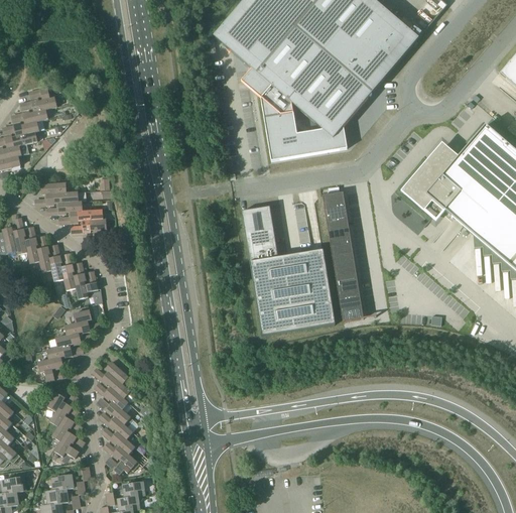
[(241,80),(260,97),(271,160),(347,147),(343,125),(418,37),(375,0),(242,0),(213,35),(251,68),(241,80)]
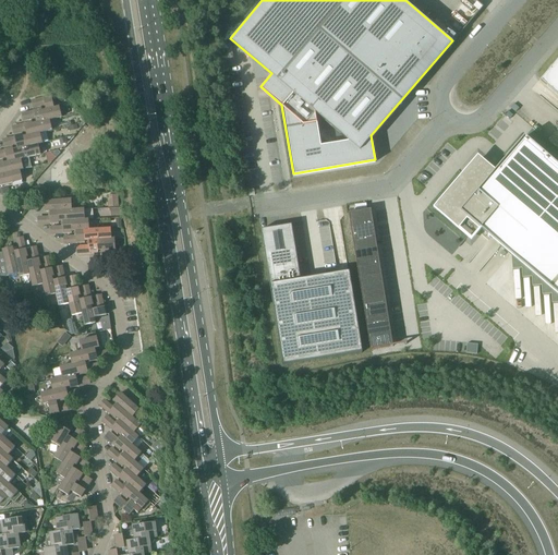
[(542,77),(541,79),(557,93),(557,118),(555,121),(557,123),(557,58),(544,75),(546,77),(545,80),(542,77)]
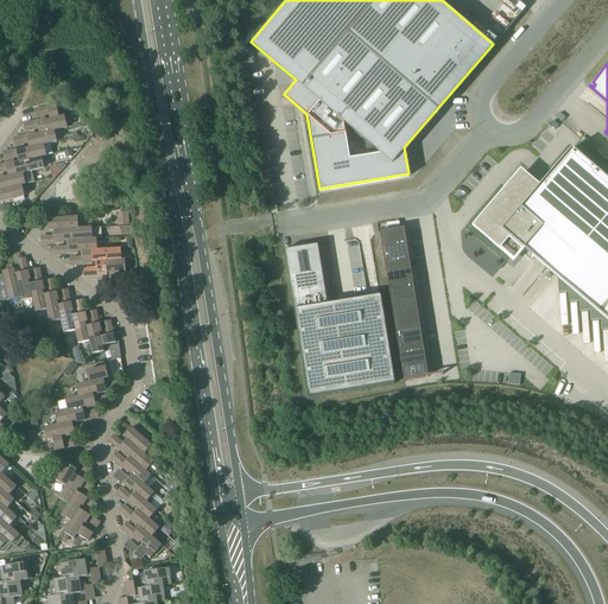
[(50,116),(45,118),(48,129),(54,127),(54,128),(67,125),(64,114),(58,115),(55,102),(46,105),(50,116)]
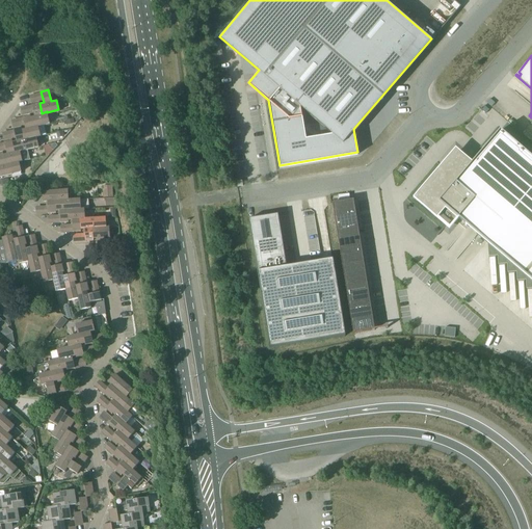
[(34,115),(30,115),(32,126),(37,125),(50,123),(47,112),(47,111),(42,113),(40,103),(38,102),(31,104),(34,115)]
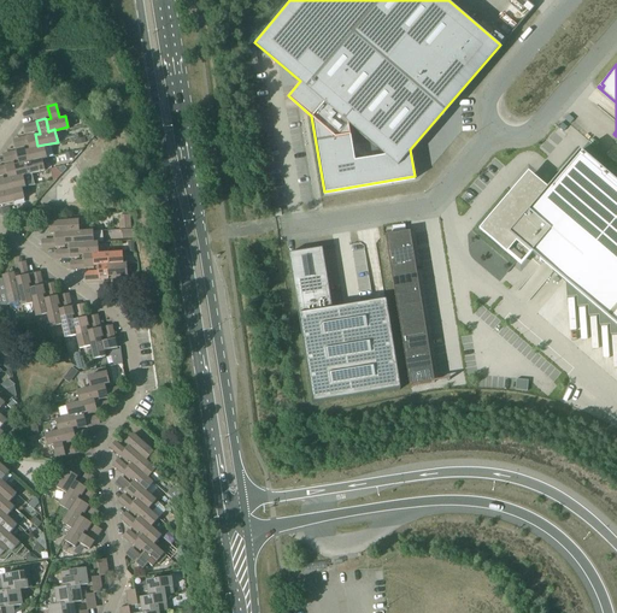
[(29,148),(24,148),(27,160),(33,159),(41,157),(46,155),(43,145),(37,146),(35,134),(35,133),(25,135),(29,148)]
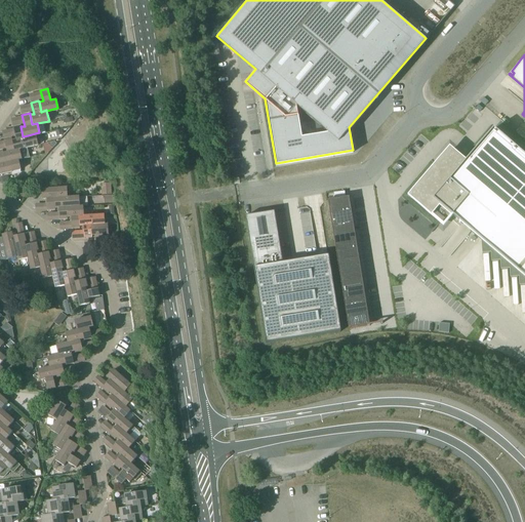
[(15,137),(11,138),(13,149),(19,148),(27,146),(37,144),(35,133),(28,135),(23,136),(21,126),(21,125),(13,127),(15,137)]
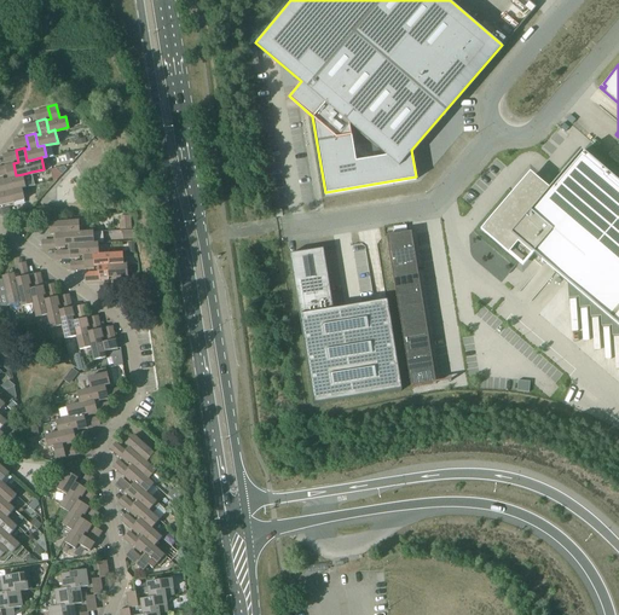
[(514,191),(484,227),(519,257),(528,247),(533,251),(567,280),(568,296),(578,295),(579,306),(590,305),(590,315),(601,314),(601,324),(612,324),(612,334),(618,332),(618,180),(582,149),(550,186),(545,192),(531,180),(520,192),(519,195),(514,191)]
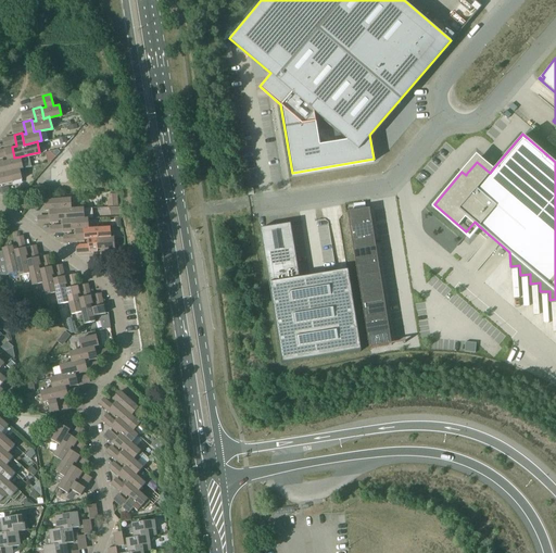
[(7,160),(3,160),(5,171),(19,167),(32,165),(28,154),(21,156),(14,158),(12,147),(12,146),(4,147),(7,160)]
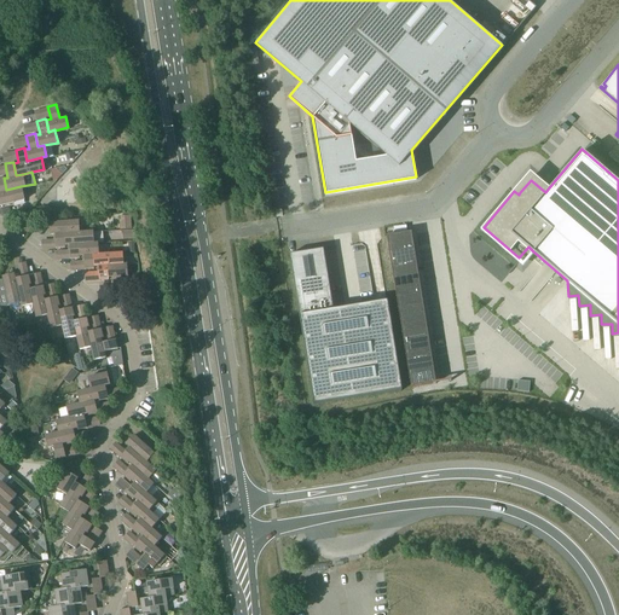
[(0,177),(0,203),(24,198),(21,186),(6,190),(4,178),(3,177),(0,177)]
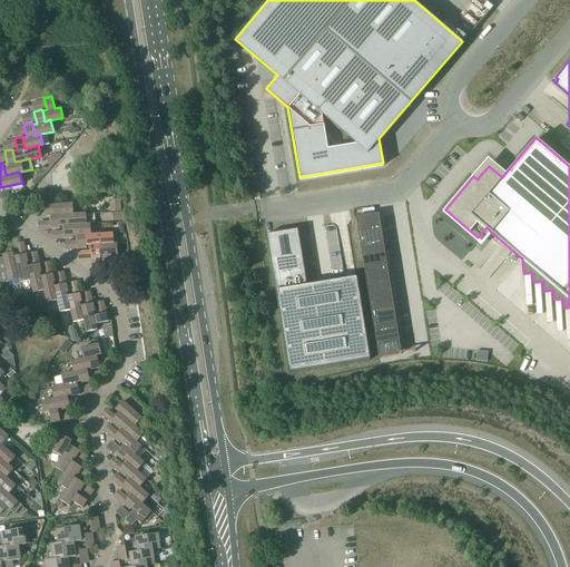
[(72,212),(72,202),(45,203),(46,214),(50,214),(51,226),(59,226),(59,224),(58,213),(64,213),(86,212),(72,212)]
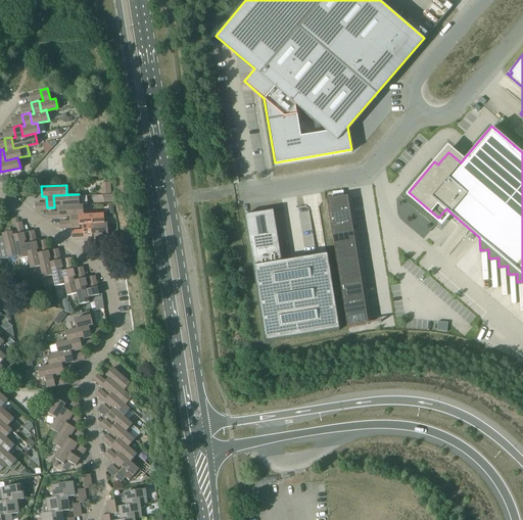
[(79,203),(79,194),(58,195),(53,195),(54,205),(58,205),(59,217),(66,217),(66,215),(65,204),(70,204),(83,203),(79,203)]
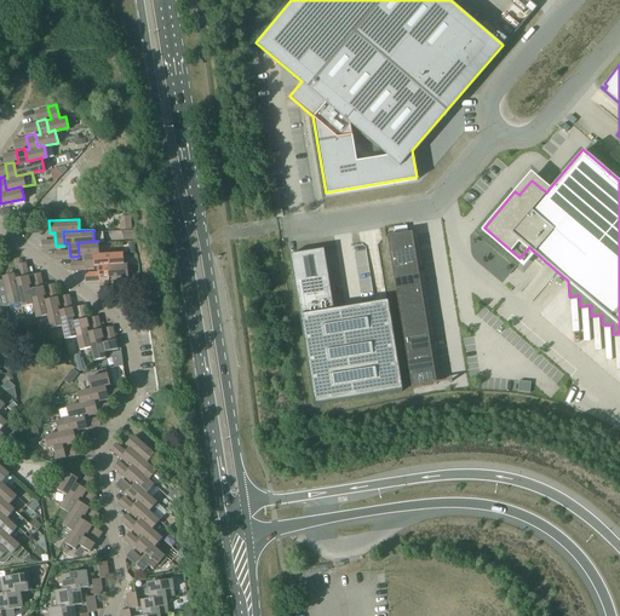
[(394,232),(386,234),(390,252),(397,251),(414,247),(412,230),(394,232)]
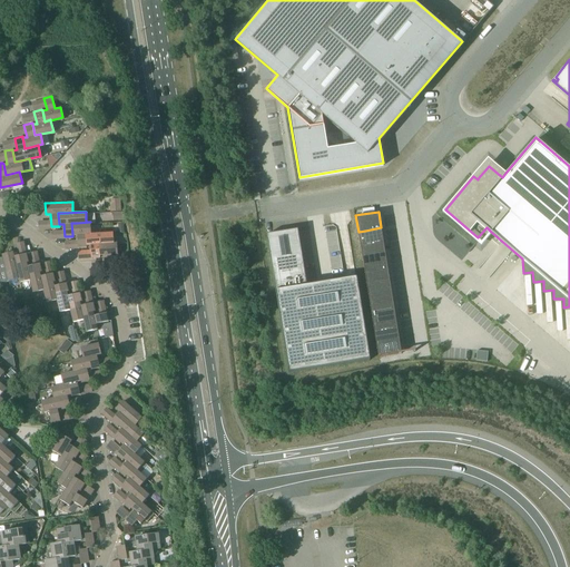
[(90,233),(90,232),(90,222),(77,223),(71,223),(72,234),(77,234),(78,246),(86,246),(86,244),(85,233),(90,233)]
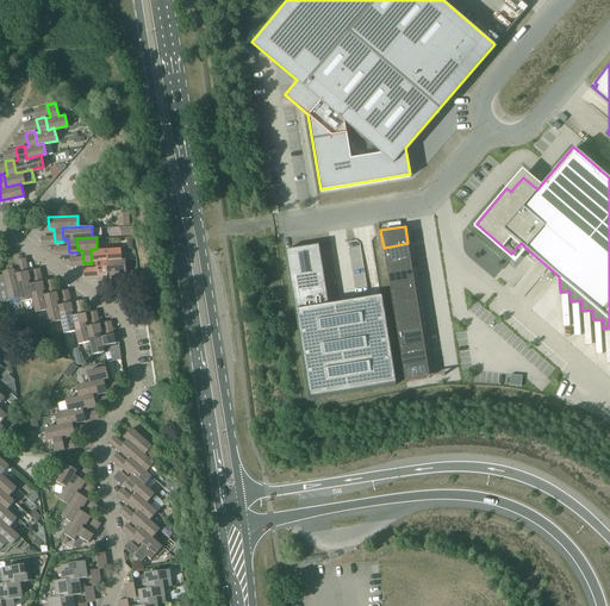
[(300,247),(285,249),(309,397),(396,382),(381,295),(329,305),(319,243),(300,247)]
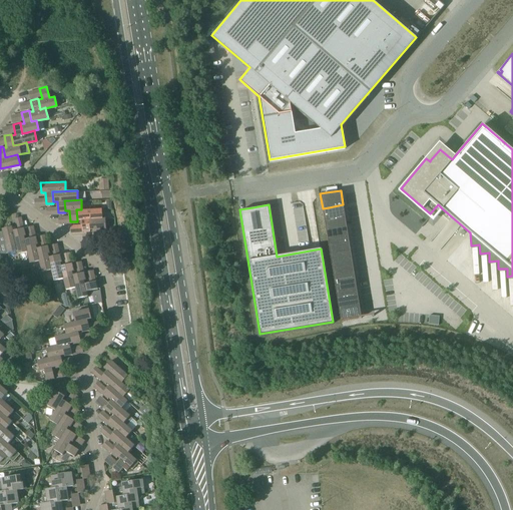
[(329,207),(323,208),(325,219),(345,216),(343,204),(329,207)]
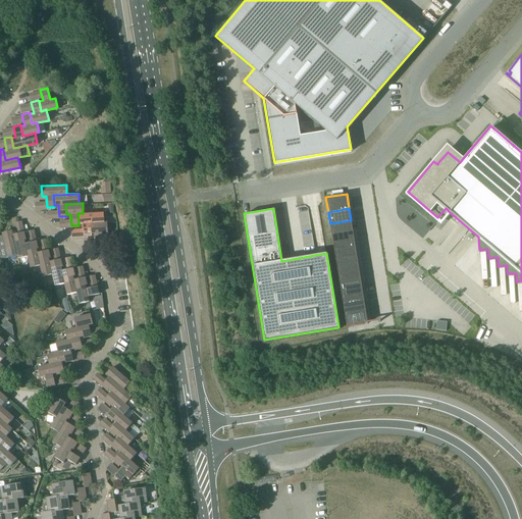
[(103,221),(104,221),(103,211),(83,212),(83,213),(77,213),(79,223),(83,223),(83,235),(91,234),(91,232),(90,222),(95,222),(103,221)]
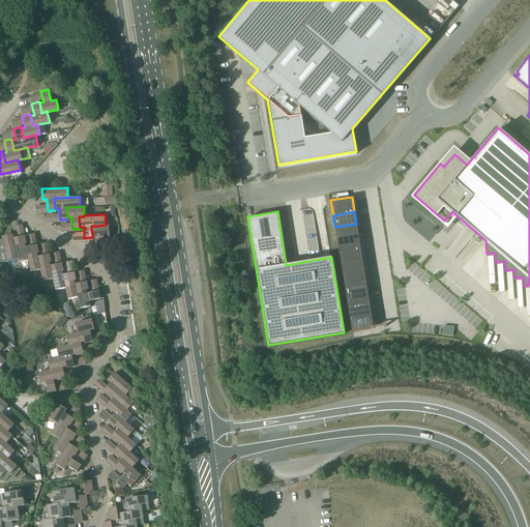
[(356,224),(335,227),(336,237),(358,234),(356,224)]
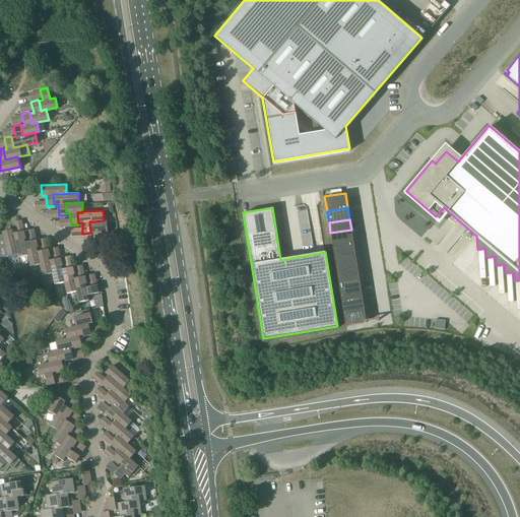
[(107,220),(104,220),(103,220),(94,221),(89,221),(90,232),(94,232),(95,243),(108,242),(108,233),(103,233),(102,231),(107,231),(107,220)]
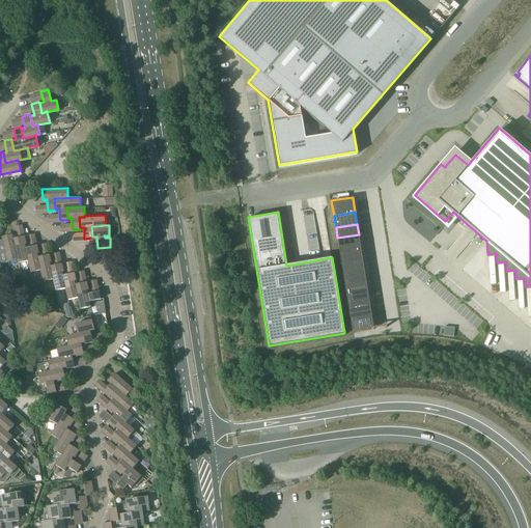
[(0,261),(18,258),(17,257),(16,250),(15,245),(24,243),(26,243),(24,234),(12,238),(11,233),(1,235),(2,238),(0,238),(0,261)]
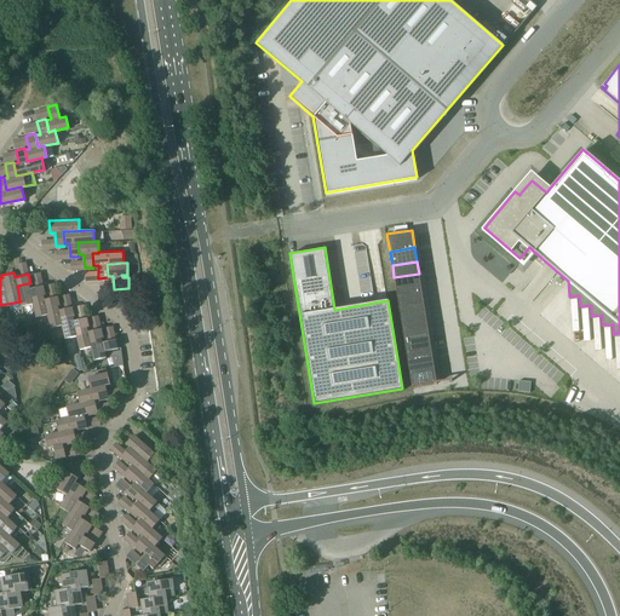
[(419,274),(394,277),(396,289),(420,286),(419,274)]
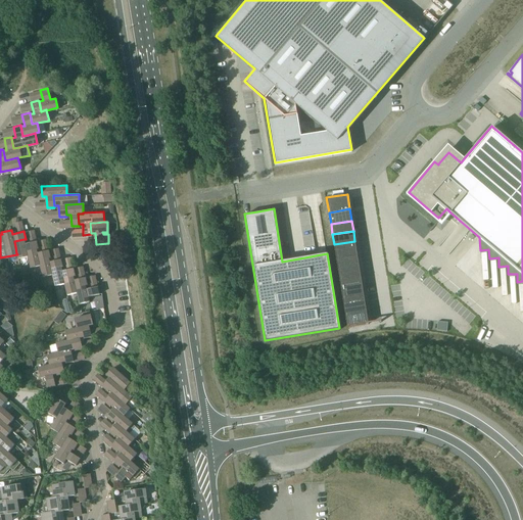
[(25,243),(24,239),(14,241),(15,246),(16,253),(17,254),(17,257),(27,255),(28,255),(27,250),(36,248),(38,248),(36,240),(25,243)]
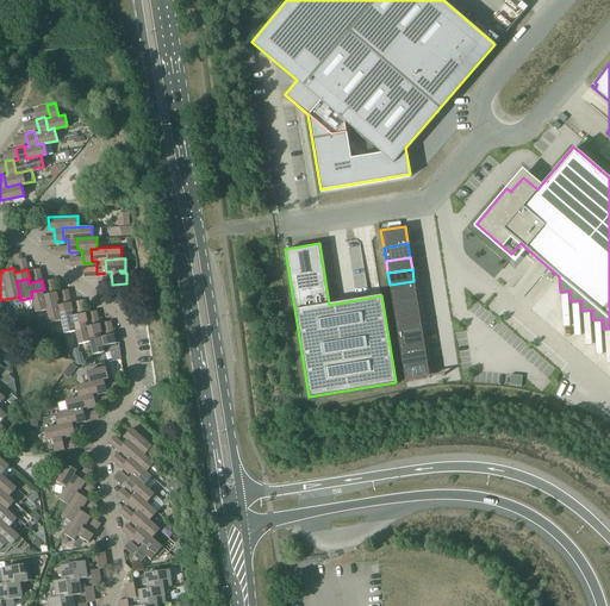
[(414,281),(390,285),(391,297),(416,293),(414,281)]
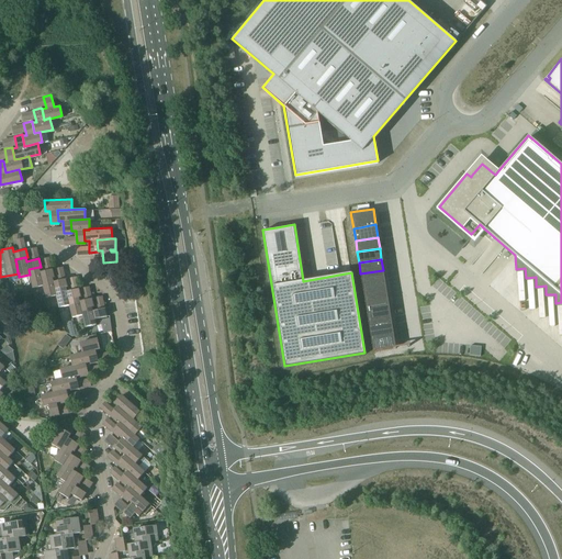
[(40,271),(38,267),(29,269),(30,275),(29,275),(32,287),(43,284),(42,279),(52,277),(54,276),(52,268),(40,271)]
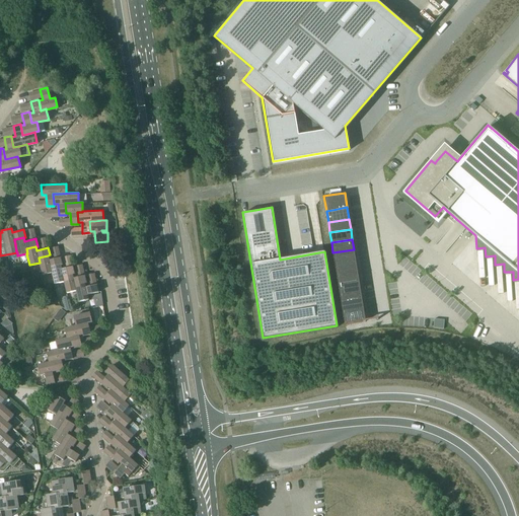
[(354,249),(332,252),(335,263),(356,260),(354,249)]
